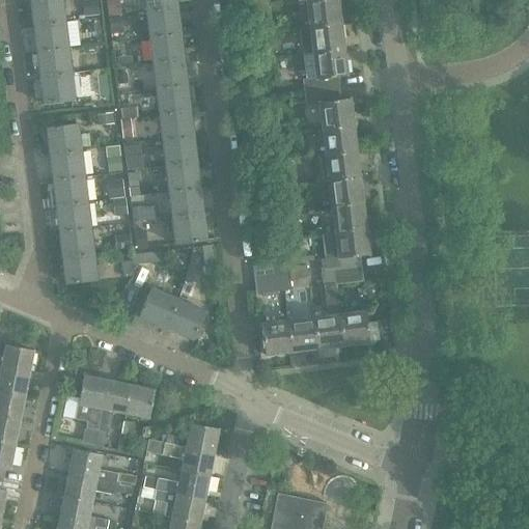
[(32,0),(35,25),(66,21),(63,0),(32,0)]
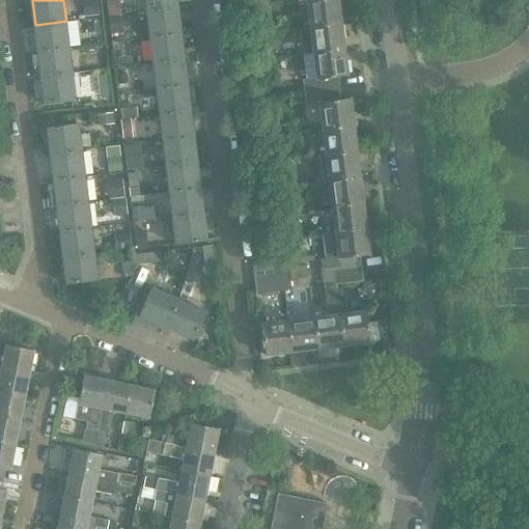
[(110,0),(112,12),(123,12),(122,0),(110,0)]
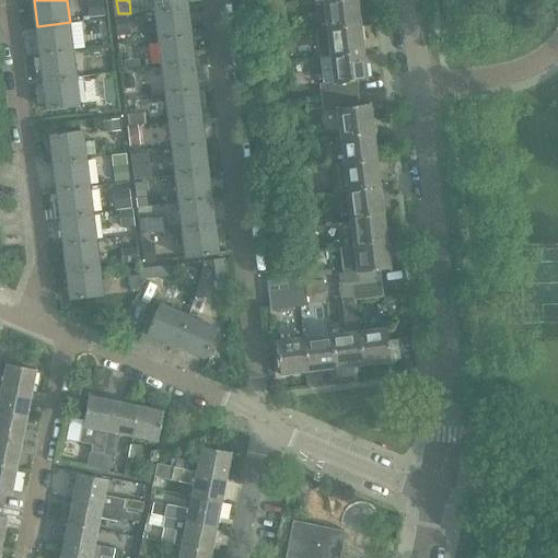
[(154,0),(157,12),(189,8),(187,0),(154,0)]
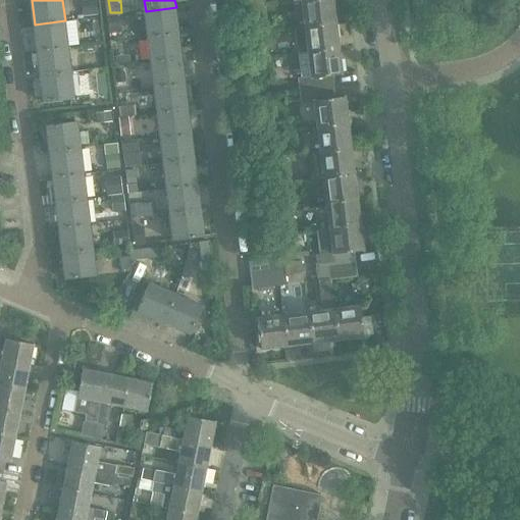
[(309,0),(303,1),(306,26),(336,22),(333,0),(309,0)]
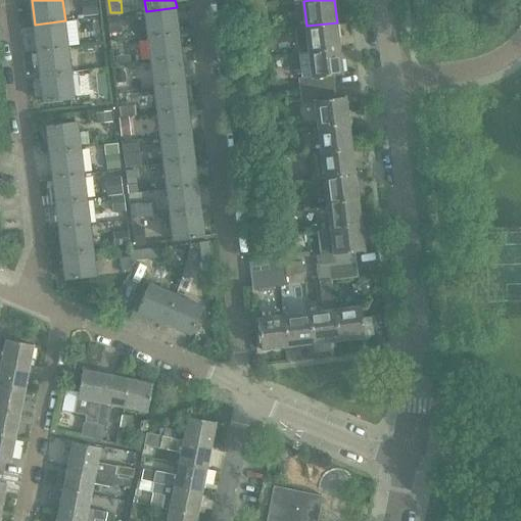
[(259,16),(268,14),(266,5),(253,7),(254,16),(259,16)]
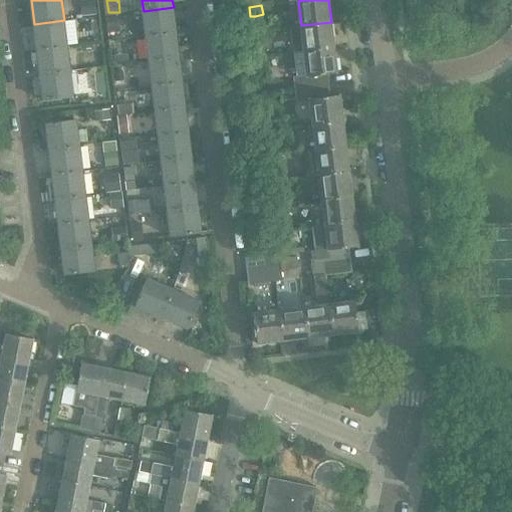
[(144,11),(147,36),(177,32),(174,7),(144,11)]
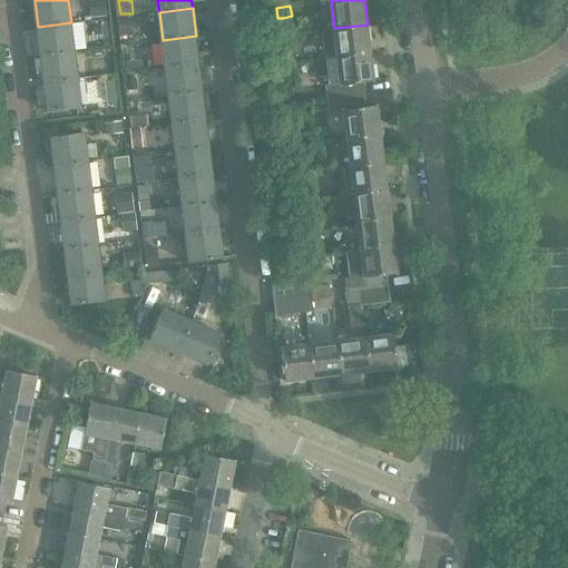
[(292,16),(283,18),(285,35),(293,33),(292,16)]
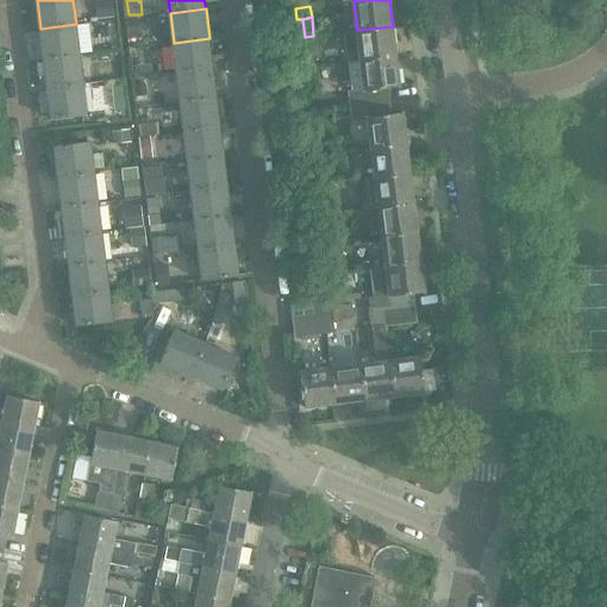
[(76,24),(41,29),(44,58),(80,54),(76,24)]
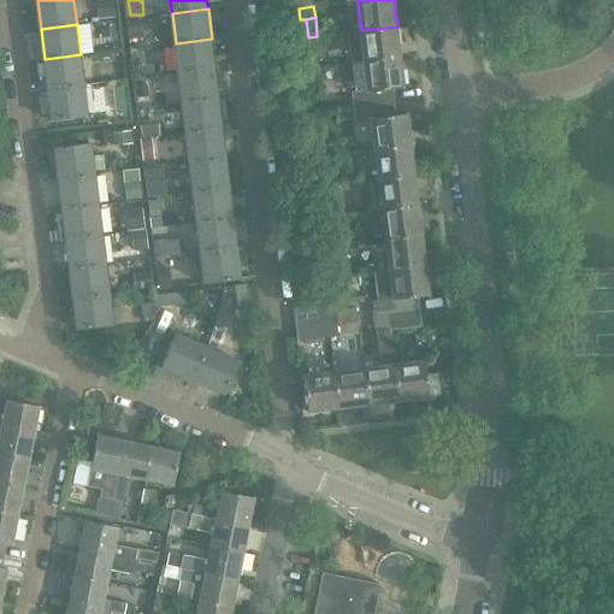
[(397,27),(361,30),(365,60),(401,55),(397,27)]
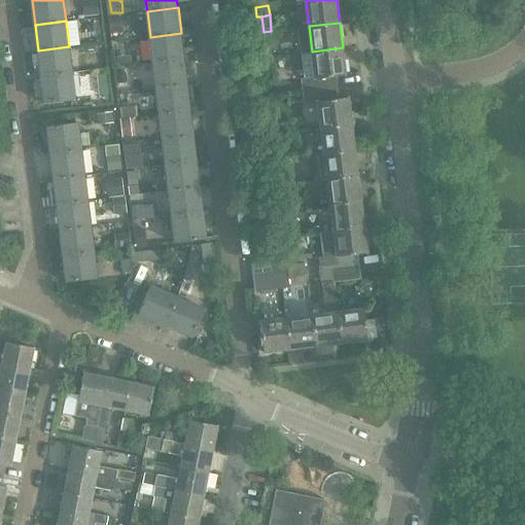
[(184,59),(181,33),(150,37),(153,63),(184,59)]
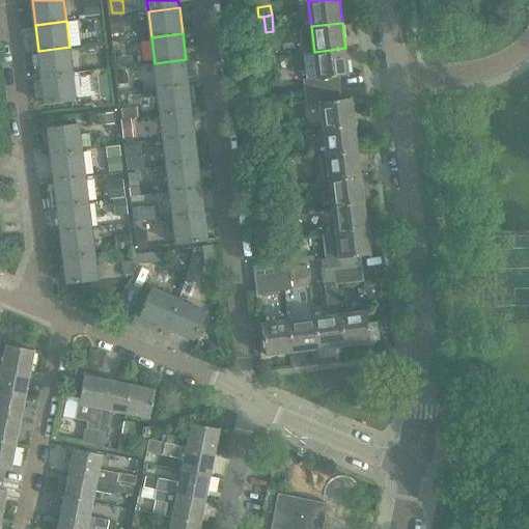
[(38,51),(42,77),(73,73),(70,47),(38,51)]
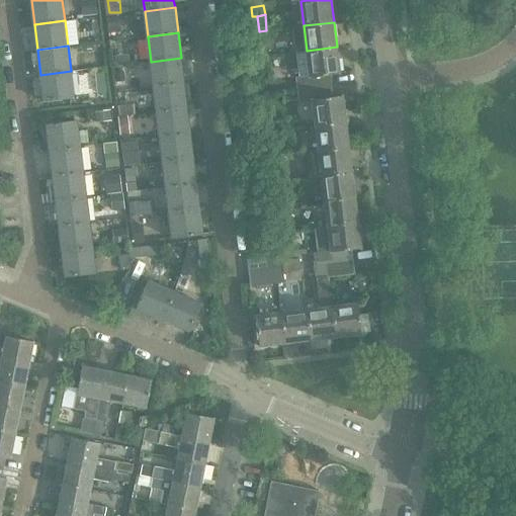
[(298,77),(299,89),(332,86),(330,74),(340,73),(337,47),(307,51),(310,76),(298,77)]
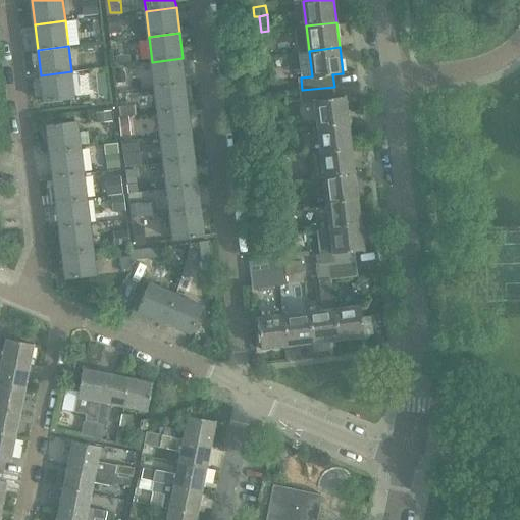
[(186,84),(183,58),(152,62),(155,87),(186,84)]
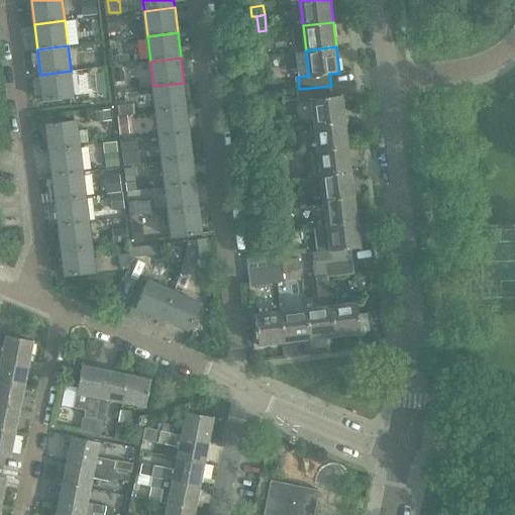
[(71,71),(40,75),(43,100),(74,96),(71,71)]
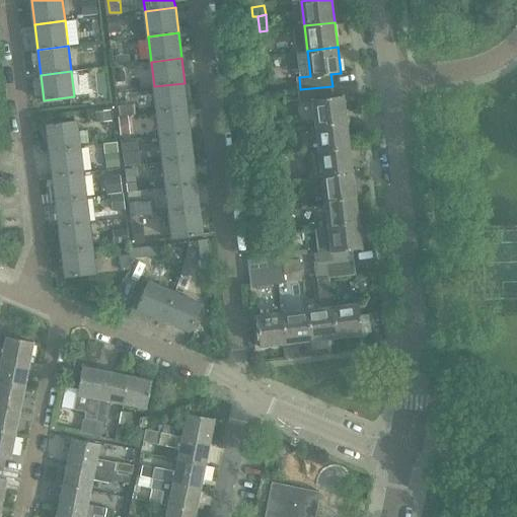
[(188,107),(185,83),(154,86),(157,112),(188,107)]
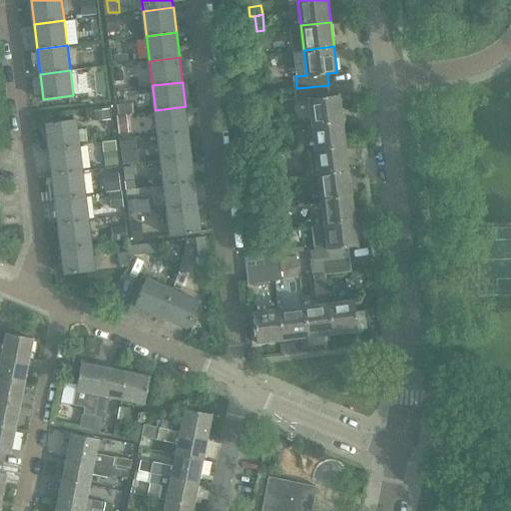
[(330,96),(329,85),(297,88),(299,101),(310,99),(313,123),(343,120),(340,94),(330,96)]
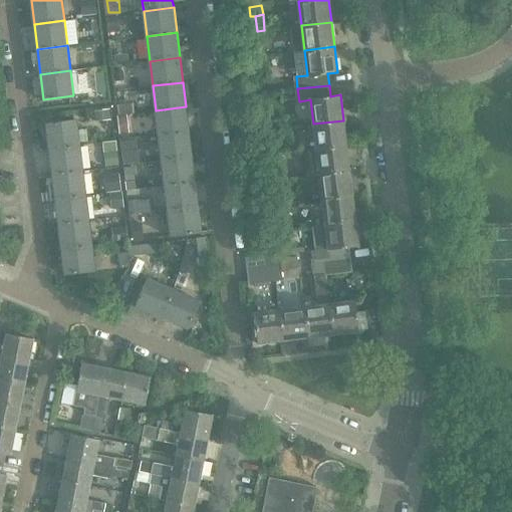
[(156,110),(159,135),(189,131),(186,106),(156,110)]
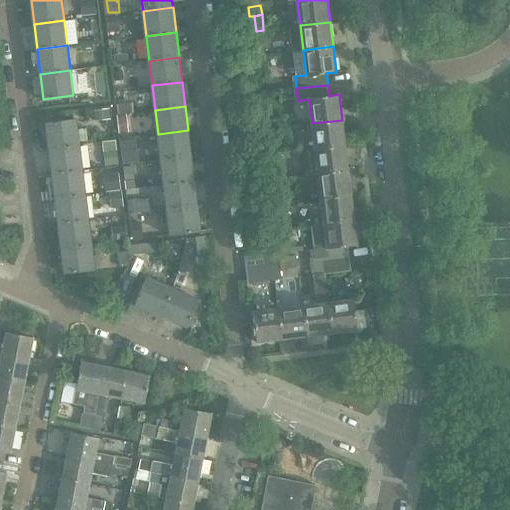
[(46,123),(50,148),(80,145),(76,119),(46,123)]
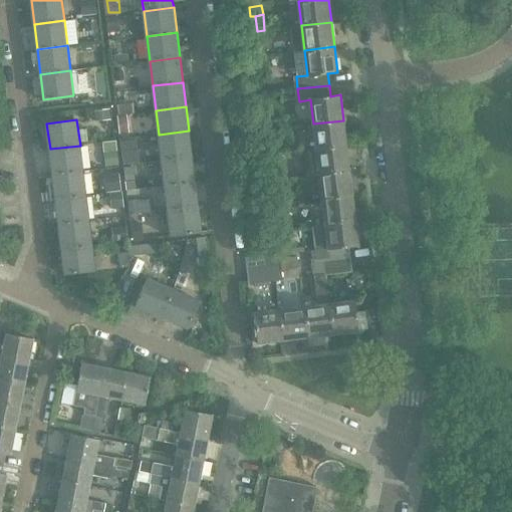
[(313,123),(316,149),(346,146),(343,120),(313,123)]
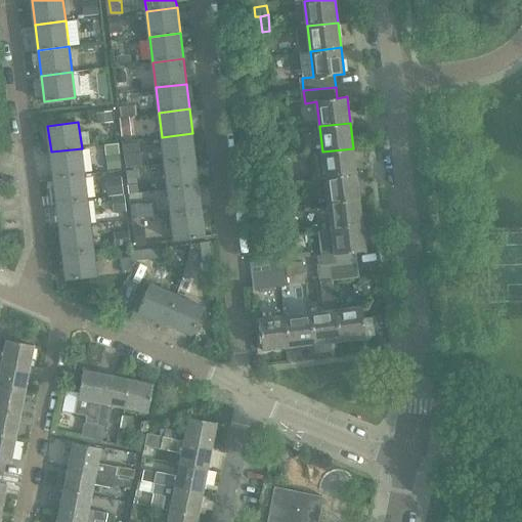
[(162,137),(165,163),(196,159),(192,133),(162,137)]
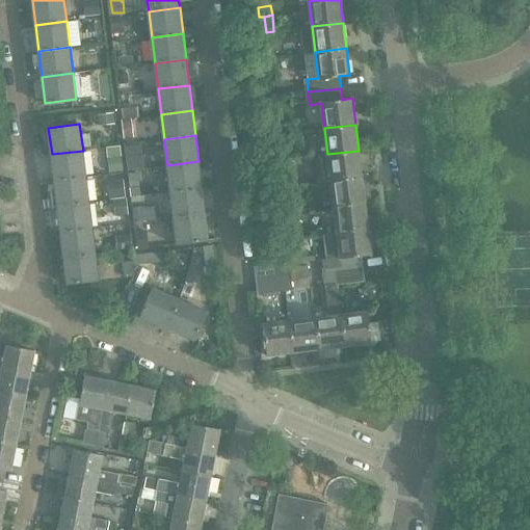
[(142,141),(129,144),(133,167),(148,165),(142,141)]
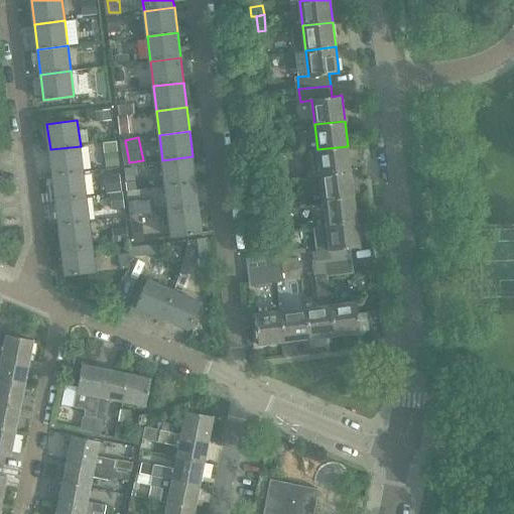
[(81,146),(50,149),(53,175),(84,171),(81,146)]
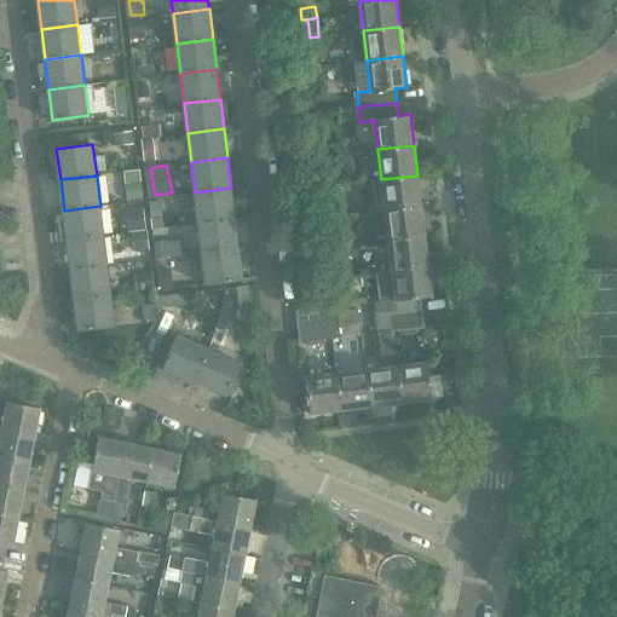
[(381,179),(386,211),(421,206),(417,176),(381,179)]
